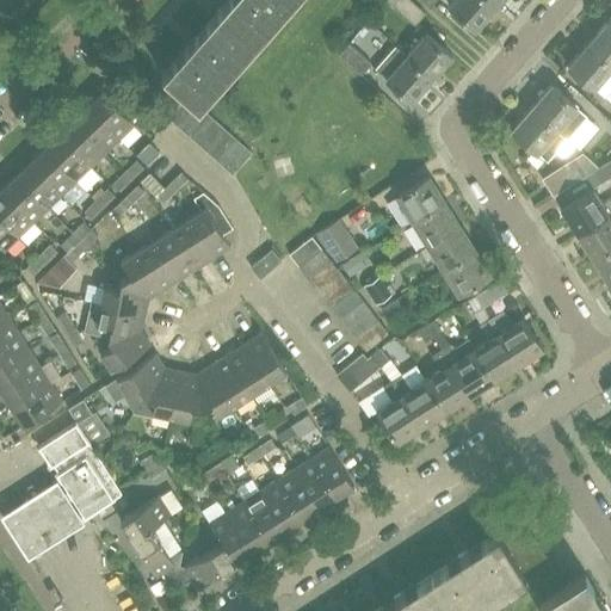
[(226,0),(221,6),(220,8),(255,41),(290,0),(226,0)]
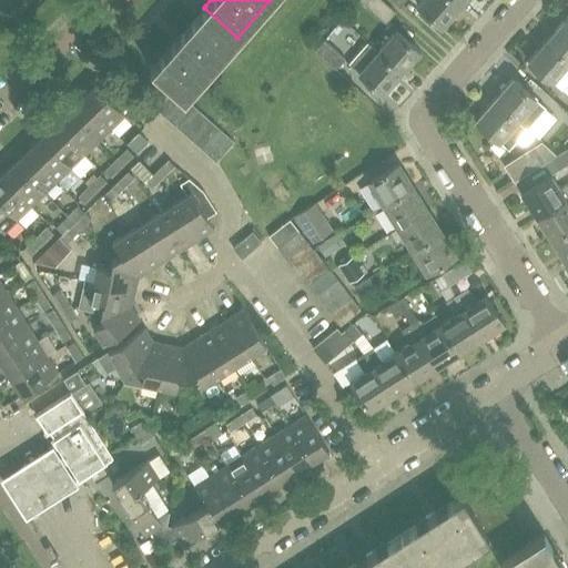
[(442,26),(459,6),(453,0),(421,0),(417,4),(442,26)]
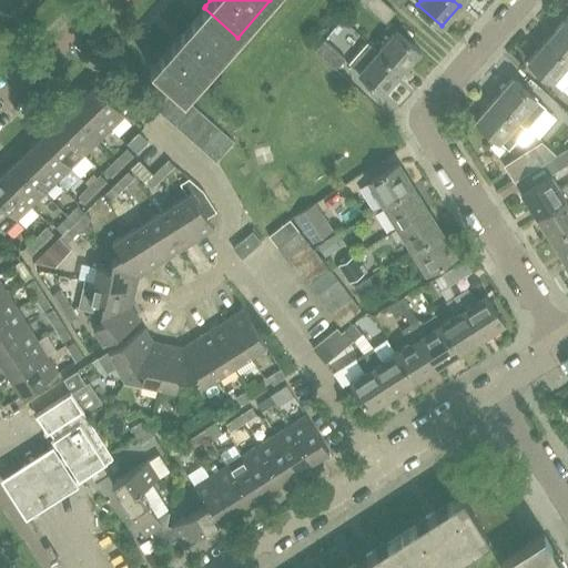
[(173,88),(183,97),(184,98),(185,97),(237,38),(204,8),(150,68),(173,88)]
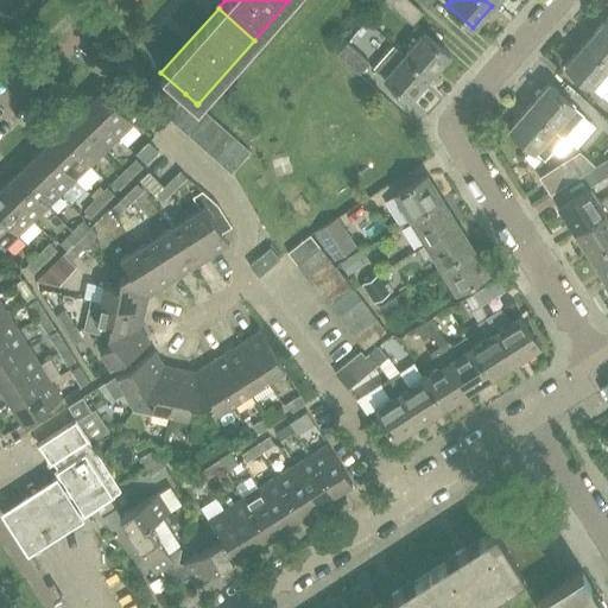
[(607,23),(605,20),(586,42),(607,62),(607,23)]
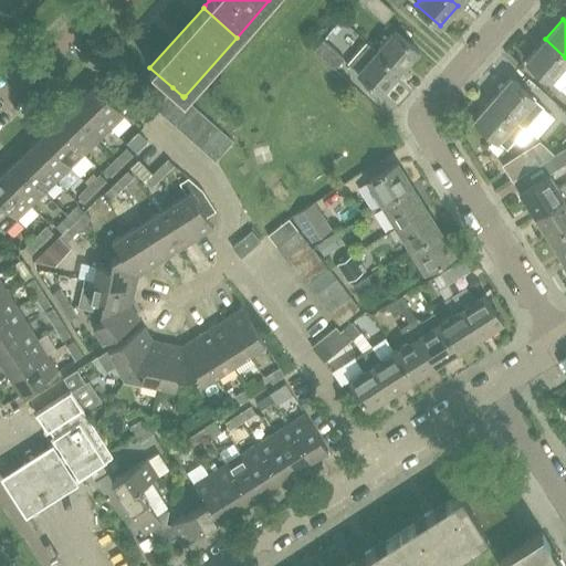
[(395,30),(376,50),(400,71),(418,51),(395,30)]
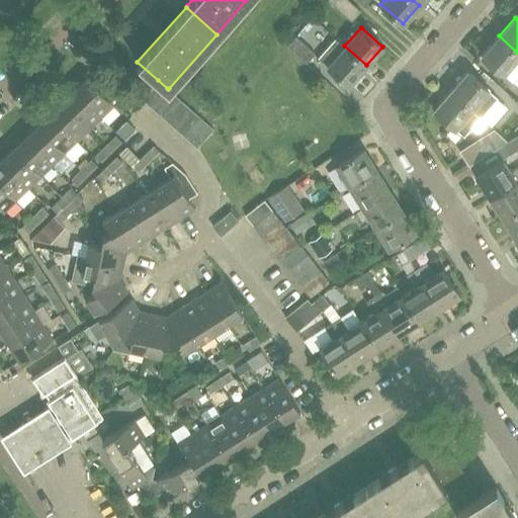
[(321,59),(342,49),(332,29),(312,40),(321,59)]
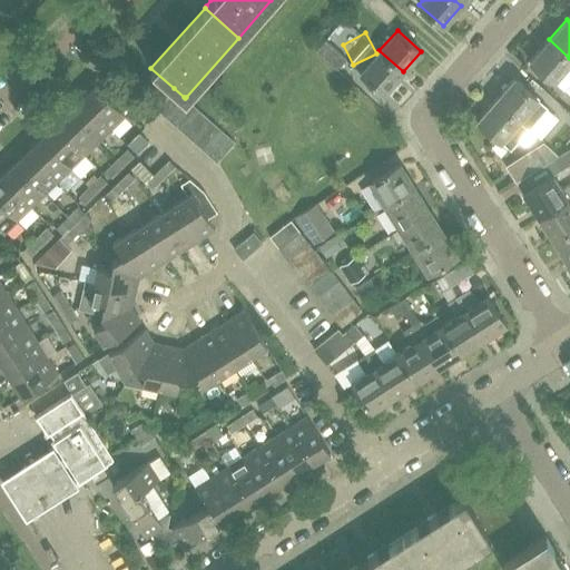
[(346,58),(325,39),(315,50),(336,69),(346,58)]
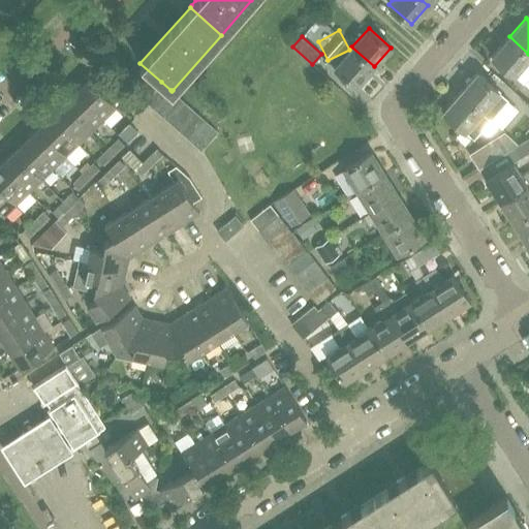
[(514,75),(528,57),(528,54),(509,36),(492,56),(514,75)]
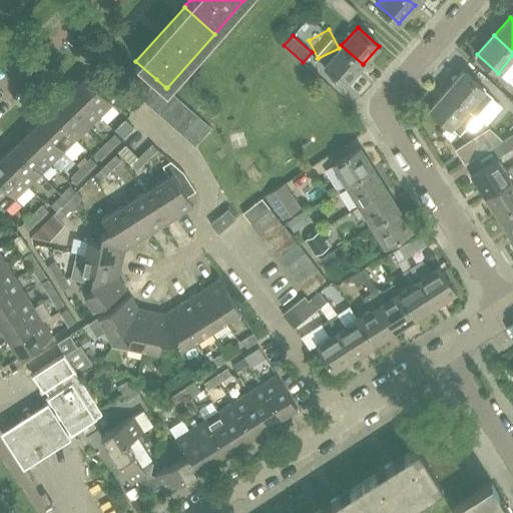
[(324,65),(346,83),(363,64),(341,45),(324,65)]
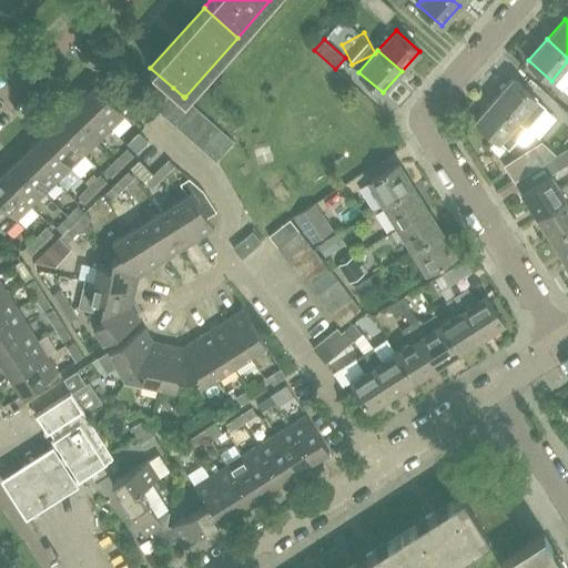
[(513,78),(495,98),(515,117),(527,128),(546,107),(513,78)]
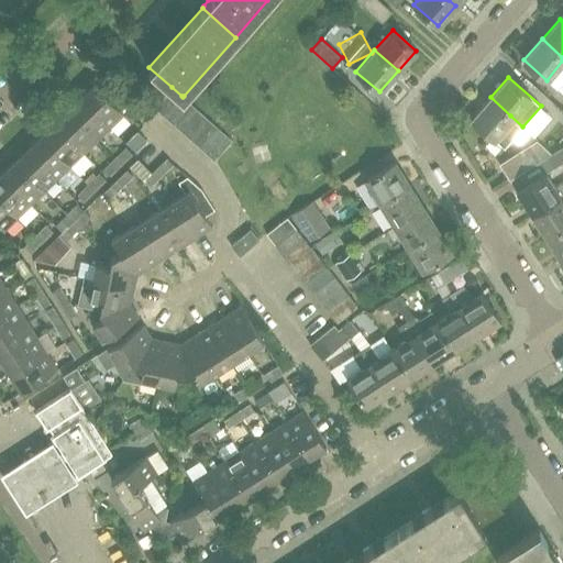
[(95,84),(81,97),(110,125),(123,112),(95,84)]
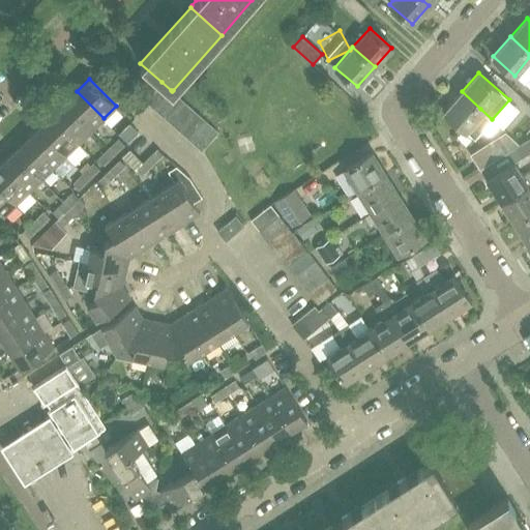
[(145,100),(146,101),(154,109),(171,90),(162,82),(145,100)]
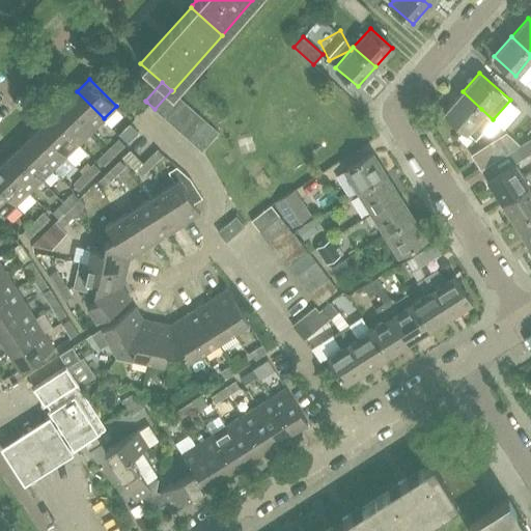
[(155,109),(164,117),(182,98),(173,90),(172,91),(171,90),(155,109)]
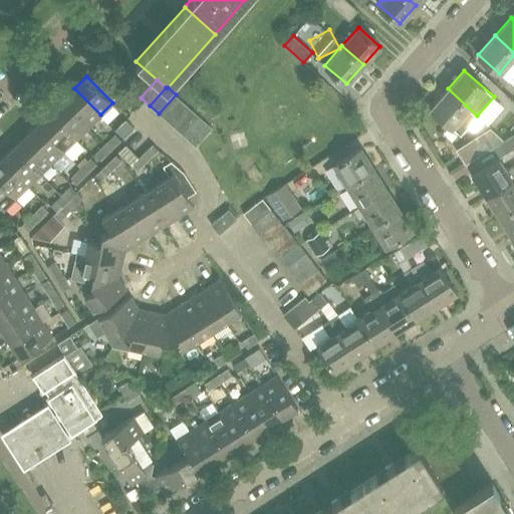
[(74,88),(62,99),(88,126),(100,114),(74,88)]
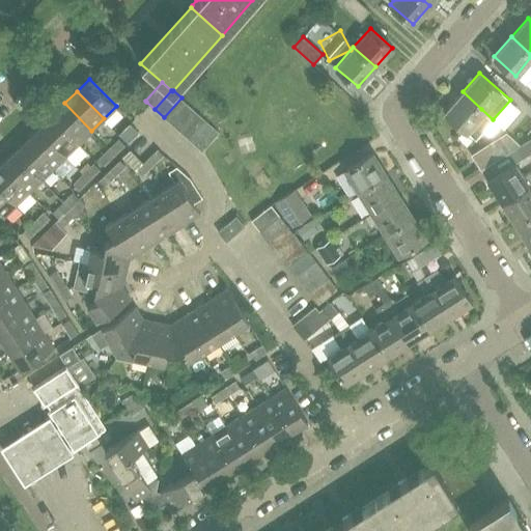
[(445,111),(475,138),(493,119),(481,109),(463,91),(445,111)]
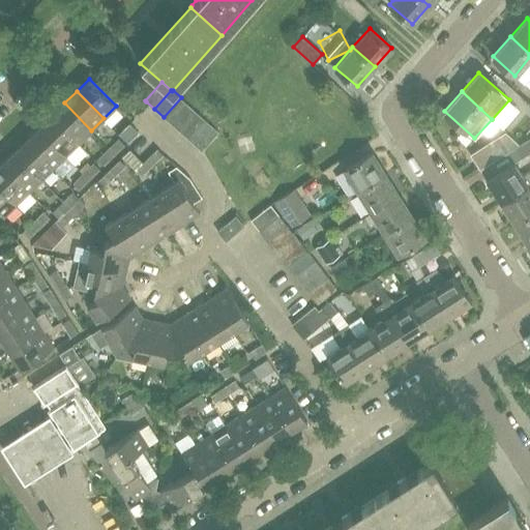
[(164,117),(173,125),(189,106),(181,97),(164,117)]
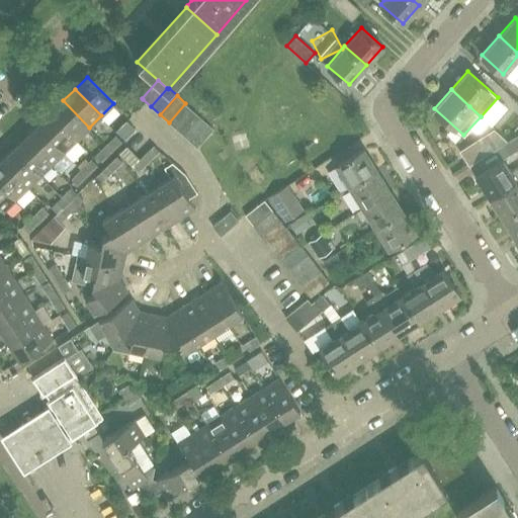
[(63,100),(51,112),(77,140),(89,127),(63,100)]
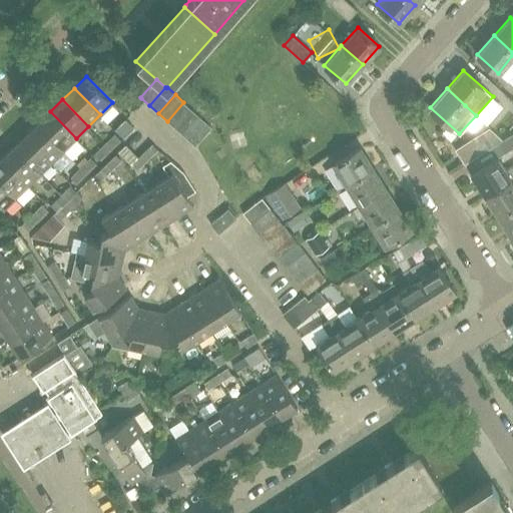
[(167,121),(176,129),(192,110),(183,102),(167,121)]
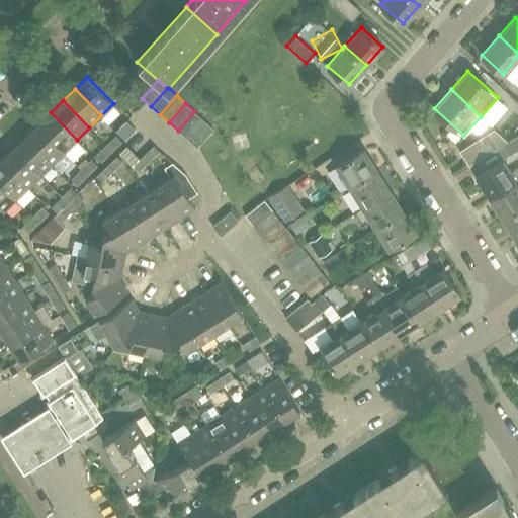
[(178,131),(187,138),(203,119),(194,111),(178,131)]
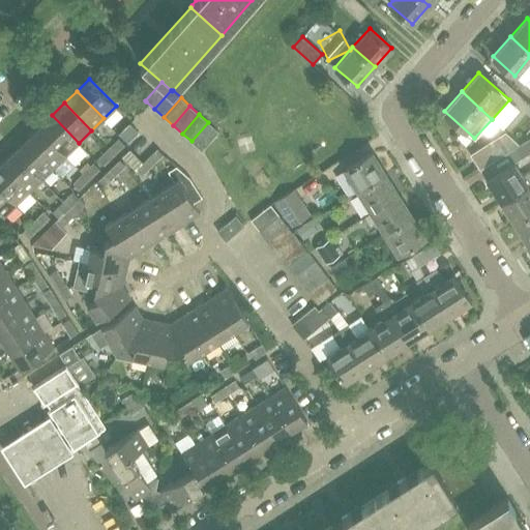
[(52,115),(38,127),(66,155),(79,143),(52,115)]
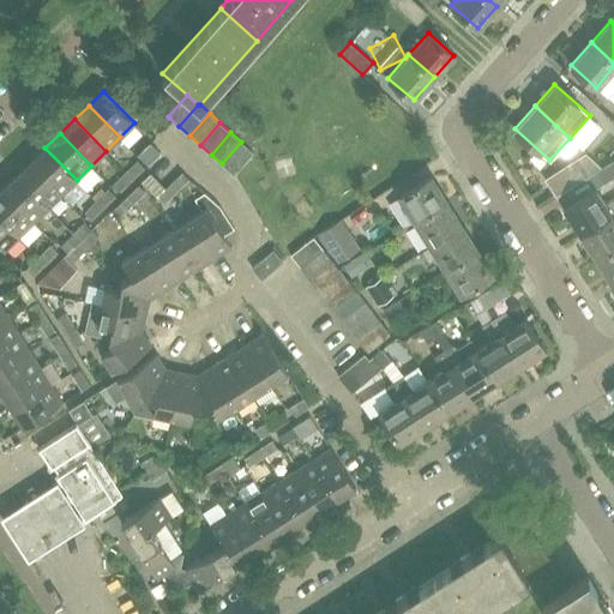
[(222,163),(234,174),(253,152),(241,142),(222,163)]
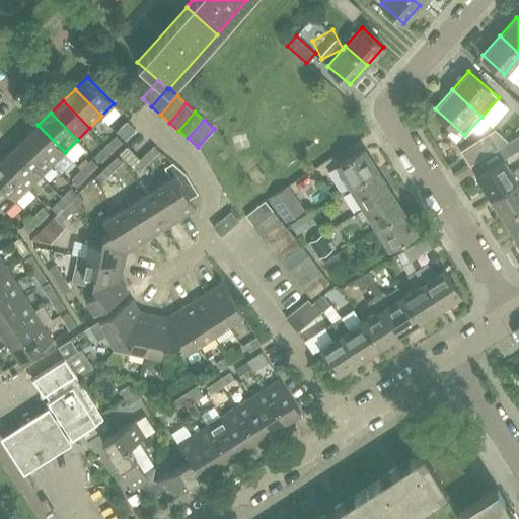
[(124,139),(135,129),(129,123),(118,133),(124,139)]
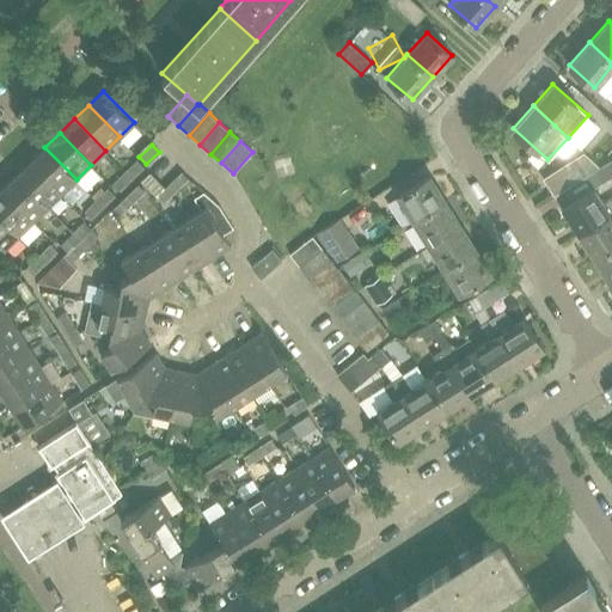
[(44,147),(30,161),(62,193),(77,179),(44,147)]
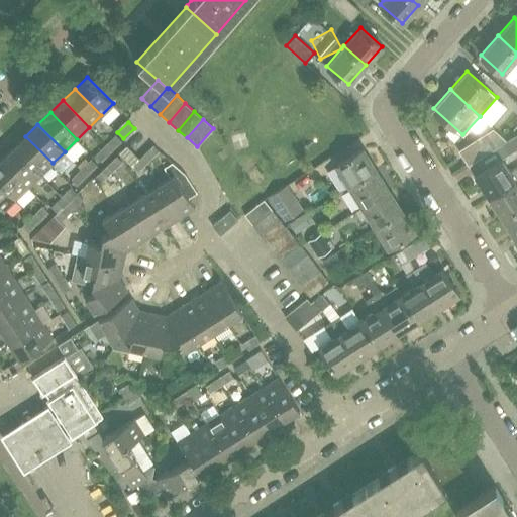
[(468,165),(502,143),(502,142),(506,140),(493,128),(458,149),(468,165)]
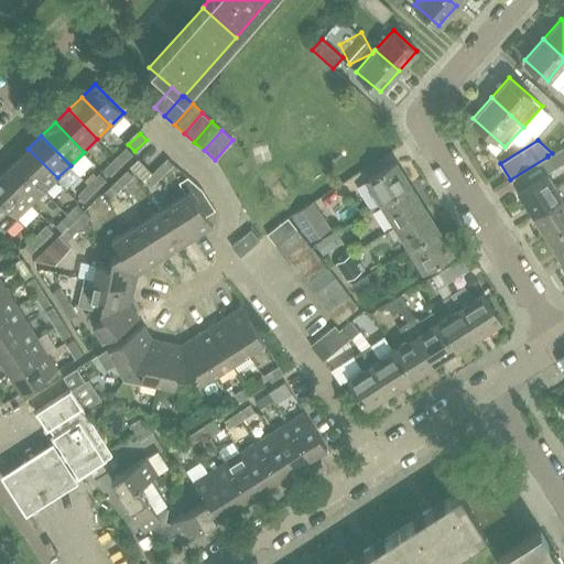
[(563,161),(563,144),(552,153),(548,155),(548,156),(554,167),(563,161)]
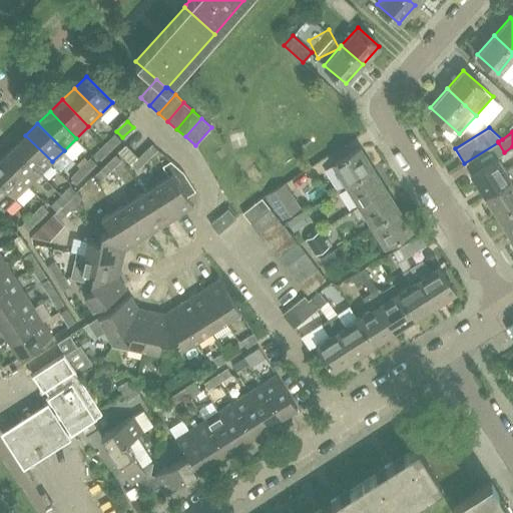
[(114,133),(104,143),(111,149),(120,140),(114,133)]
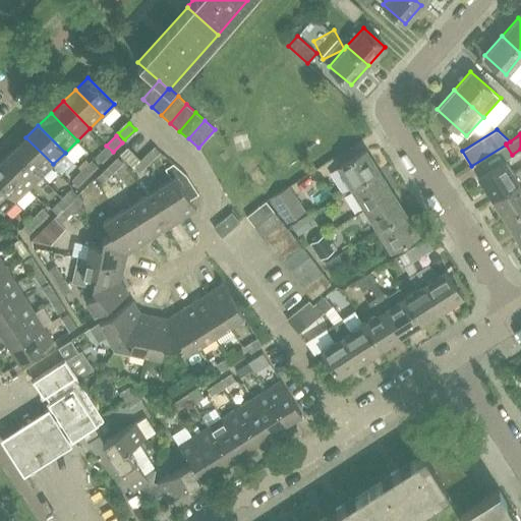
[(25,137),(13,149),(41,176),(53,164),(25,137)]
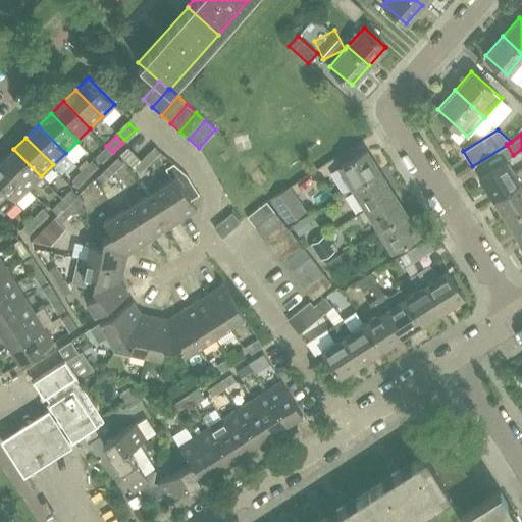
[(155,145),(153,147),(145,155),(151,162),(161,152),(155,145)]
